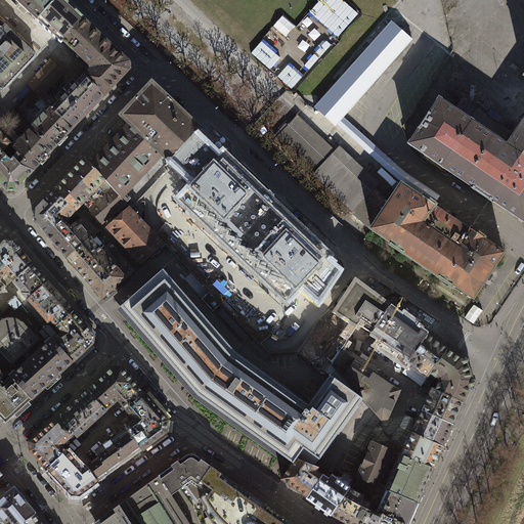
[(15,0),(38,20),(57,0),(15,0)]
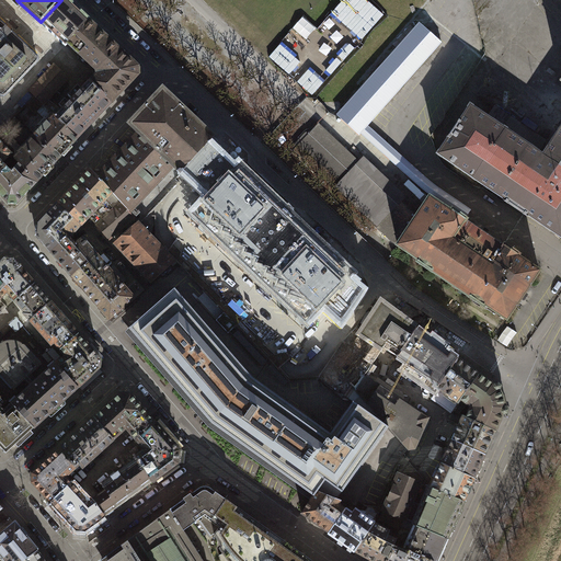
[(65,0),(61,0),(41,22),(61,42),(66,46),(68,44),(89,22),(83,16),(65,0)]
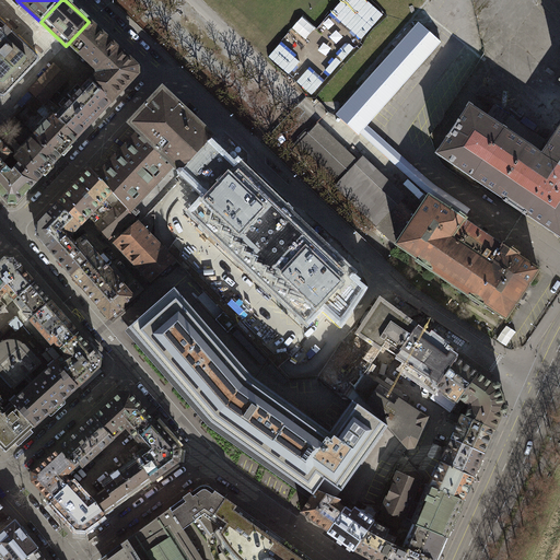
[(365,0),(342,0),(331,13),(361,39),(383,15),(365,0)]
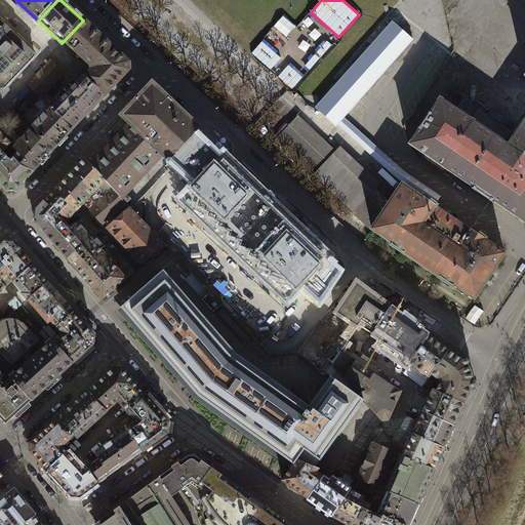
[(296,27),(284,16),(276,27),(287,37),(296,27)]
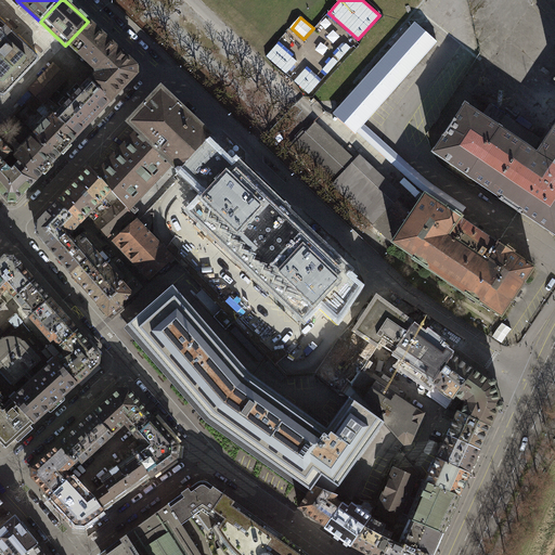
[(0,93),(1,95),(3,95),(5,94),(37,61),(38,59),(37,56),(0,21),(0,93)]
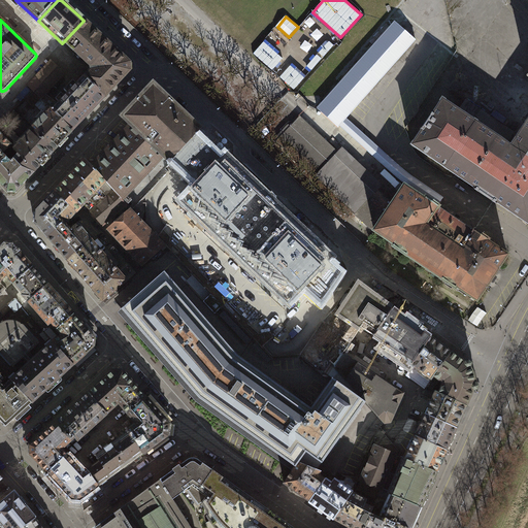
[(91,68),(110,46),(84,21),(64,41),(91,68)]
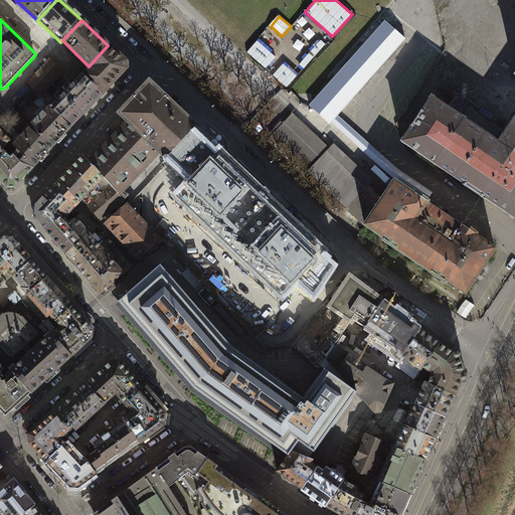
[(386,21),(310,106),(332,125),(338,117),(405,39),(386,21)]
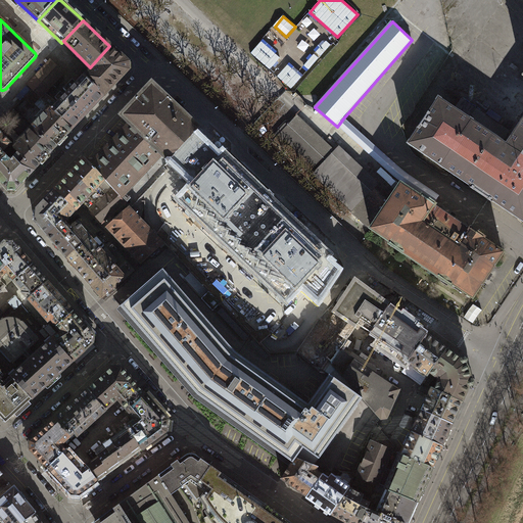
[(331,45),(326,41),(316,52),(320,57),(331,45)]
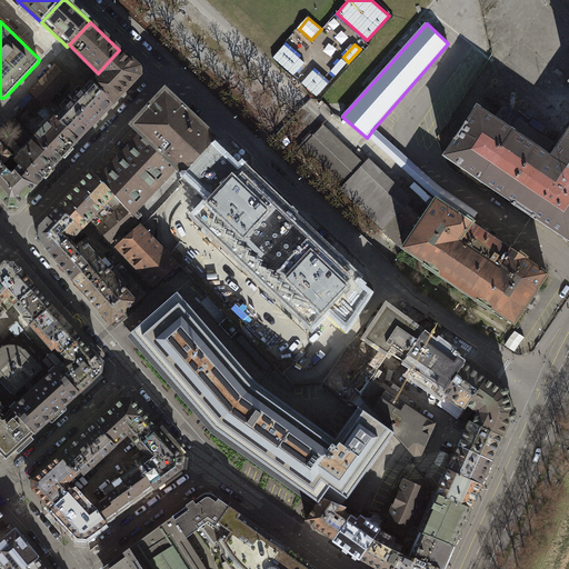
[(305,63),(285,46),(273,58),(293,76),(305,63)]
